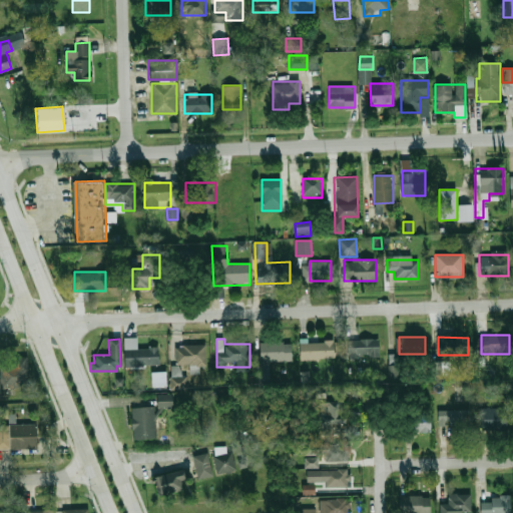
[(348,340),(348,357),(380,357),(380,340),(348,340)]
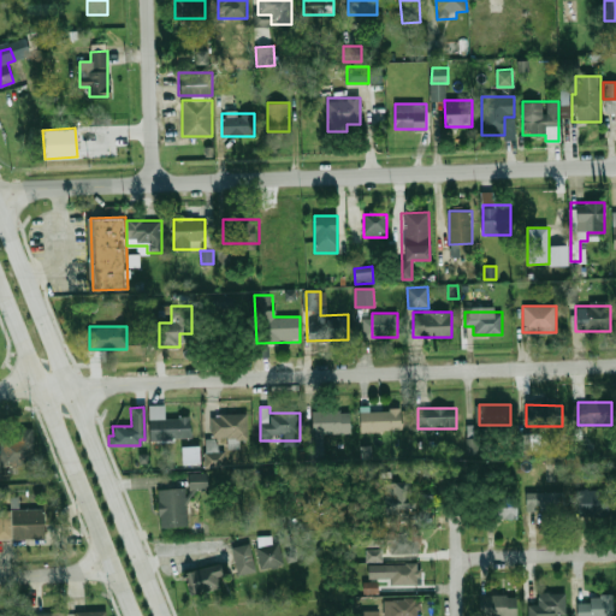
[(402,431),(402,409),(360,409),(360,431),(402,431)]
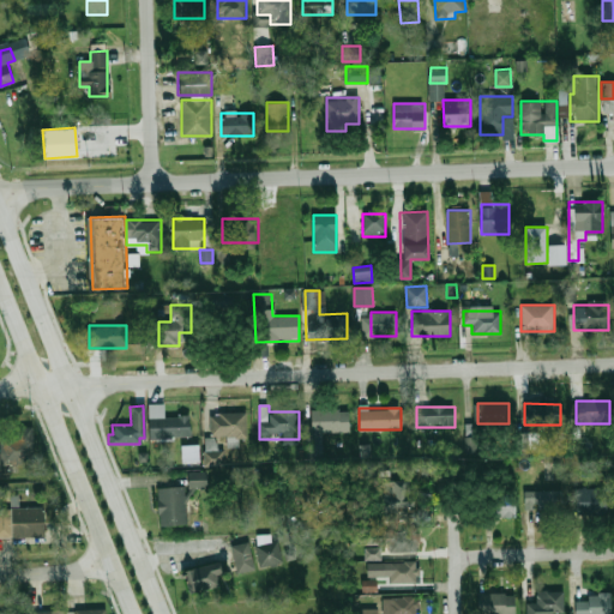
[(311,410),(311,433),(349,433),(349,410),(311,410)]
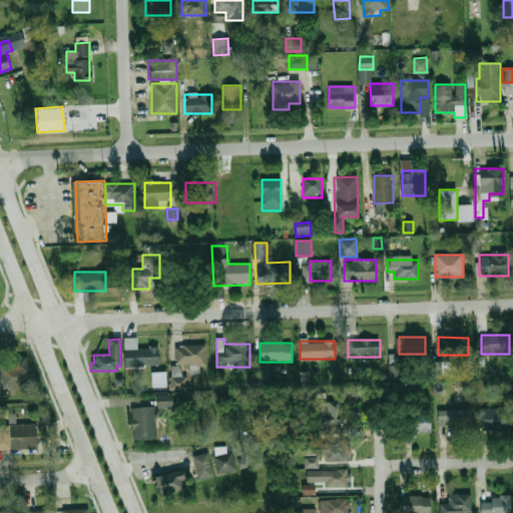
[(206,366),(206,346),(176,346),(176,366),(206,366)]
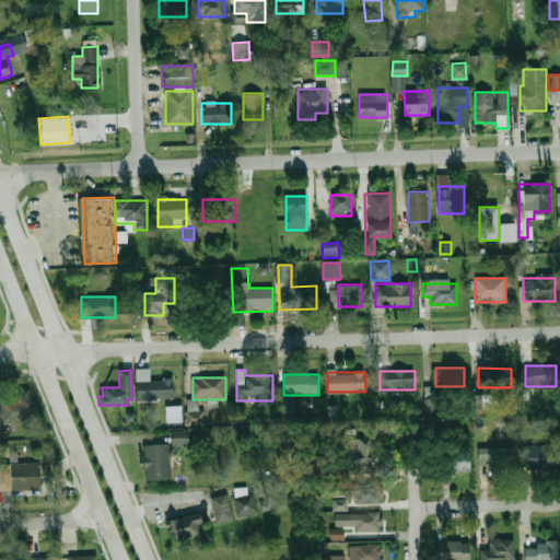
[(135,400),(135,382),(173,380),(173,398),(135,400)]
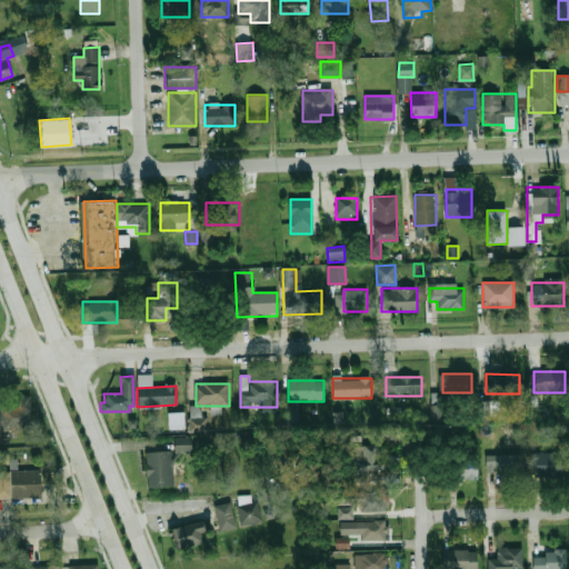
[(0,430),(30,430),(30,397),(13,397),(13,403),(0,403),(0,430)]
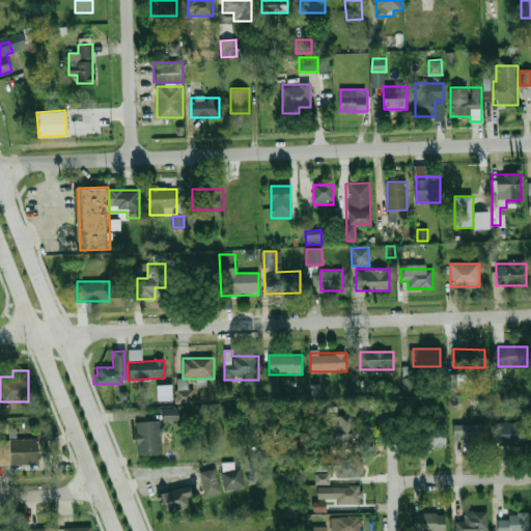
[(157,385),(158,400),(172,400),(172,385),(157,385)]
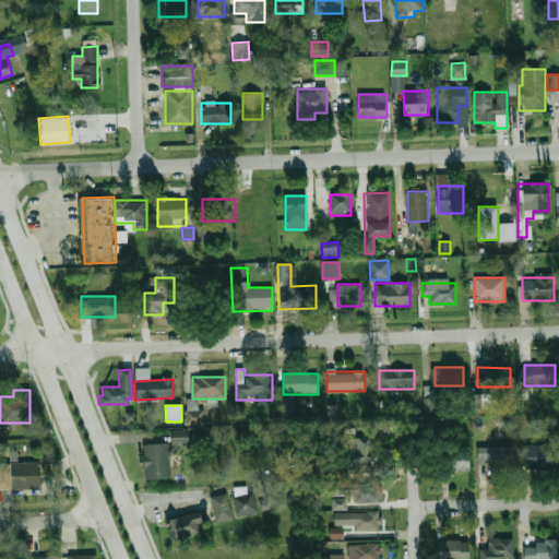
[(203,425),(203,409),(186,409),(186,425),(203,425)]
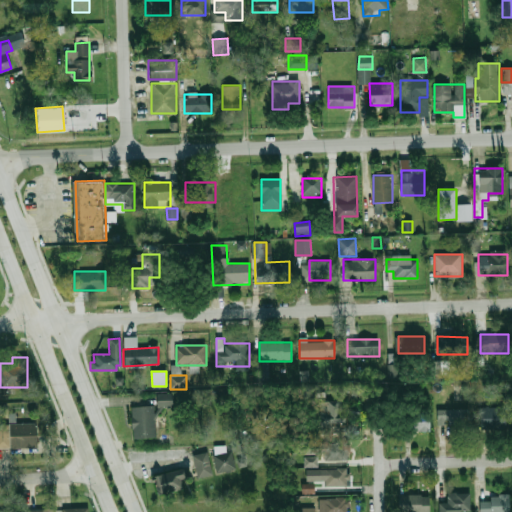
[(172,393),(156,393),(157,407),(172,407),(172,393)]
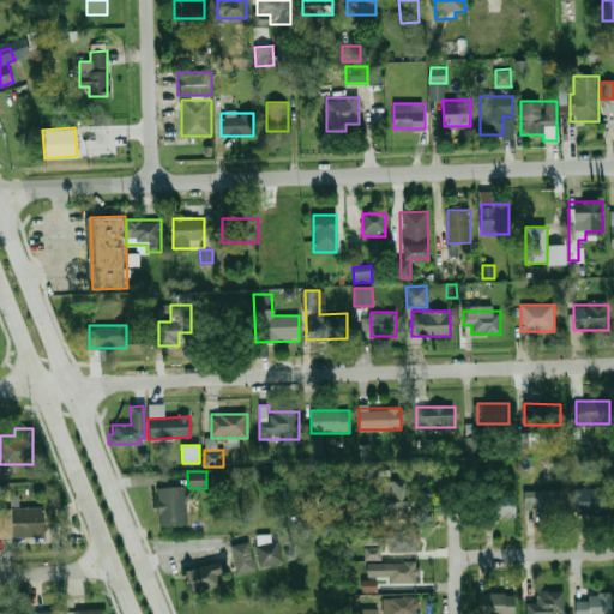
[(410,481),(396,482),(397,501),(386,503),(389,521),(414,518),(410,481)]
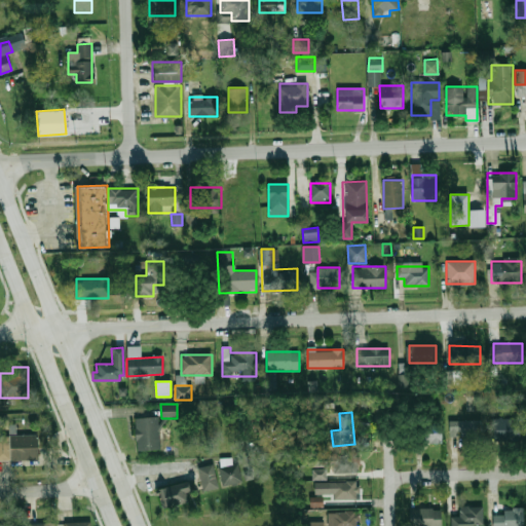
[(136,452),(134,419),(157,418),(160,450),(136,452)]
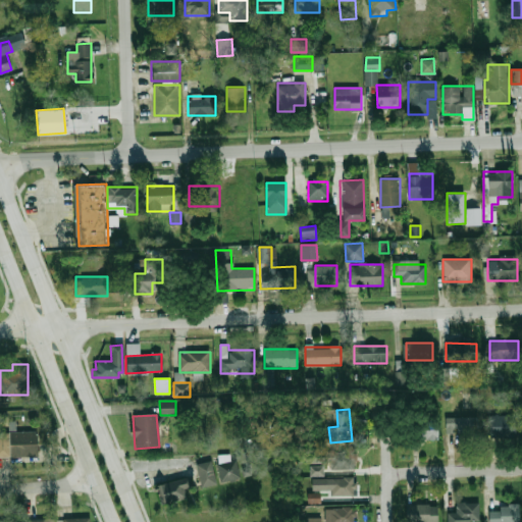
[(489,416),(489,437),(516,437),(516,416),(489,416)]
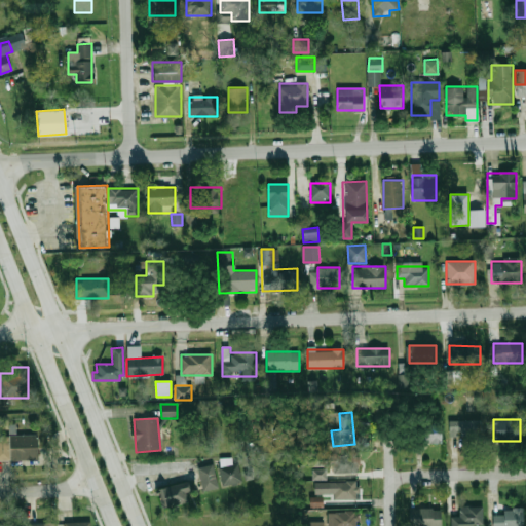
[(449,420),(449,438),(482,438),(482,420),(449,420)]
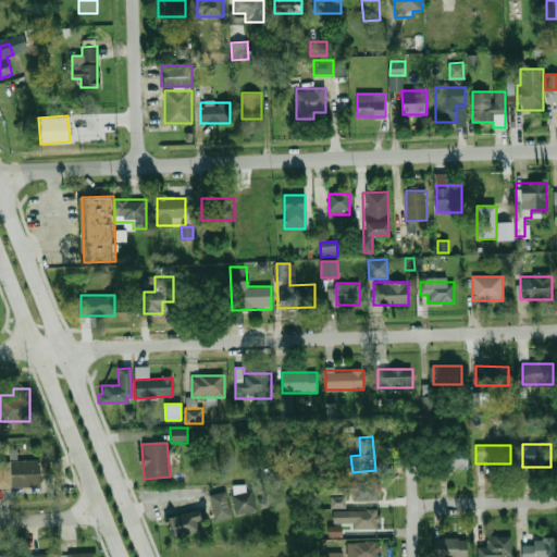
[(467,447),(440,447),(440,469),(467,469),(467,447)]
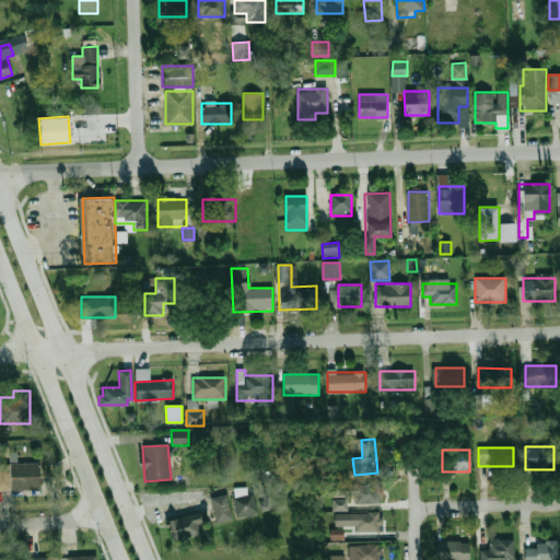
[(0,490),(39,490),(39,463),(0,463),(0,490)]
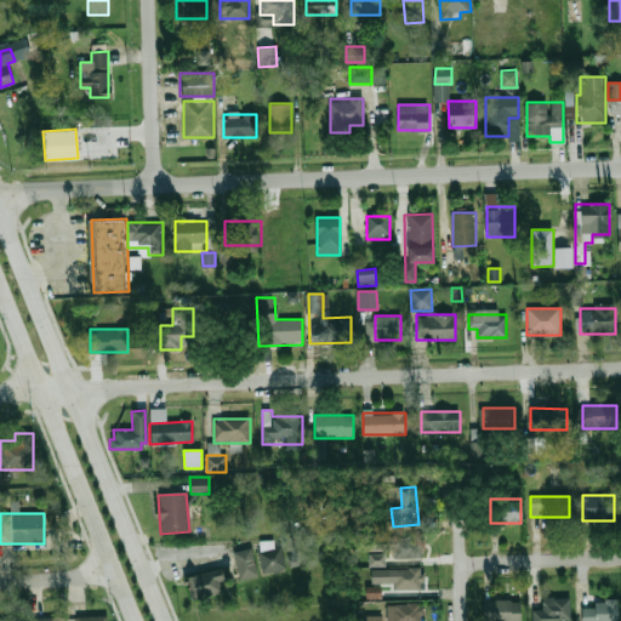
[(422,559),(422,537),(371,537),(371,550),(393,550),(393,559),(422,559)]
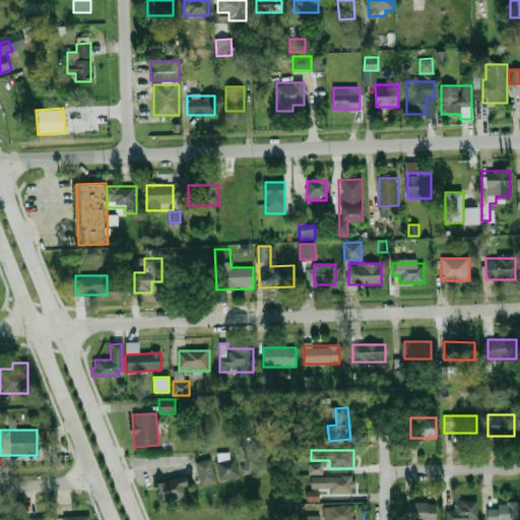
[(215,464),(233,460),(237,476),(219,481),(215,464)]
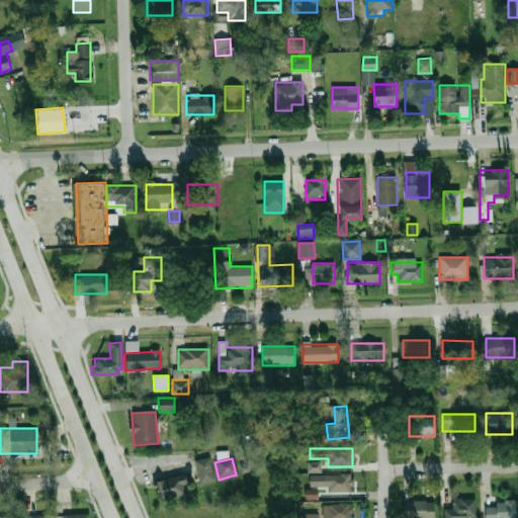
[(198,486),(193,462),(209,459),(214,483),(198,486)]
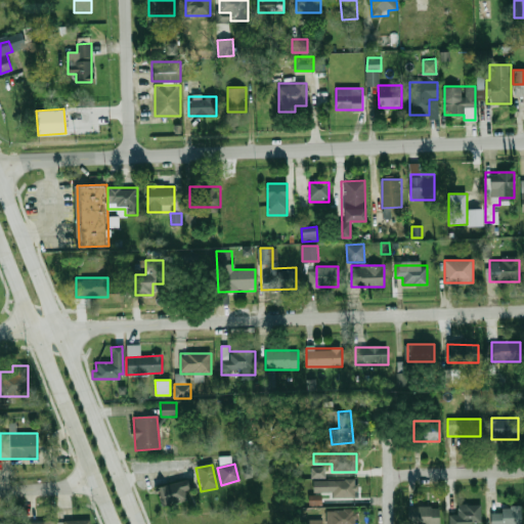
[(310,480),(310,470),(323,470),(323,480),(310,480)]
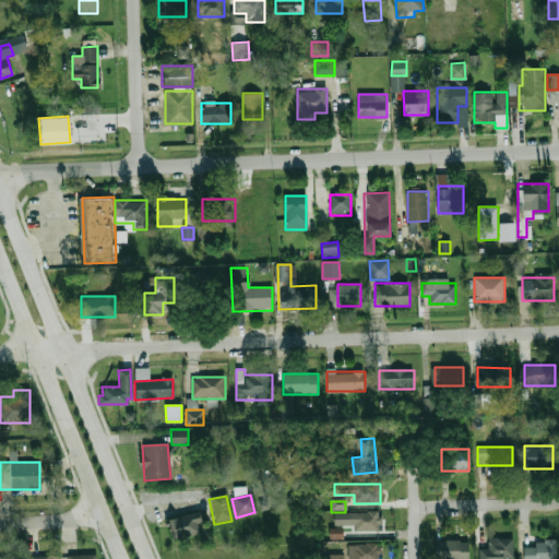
[(380,530),(357,531),(356,526),(334,526),(334,514),(366,514),(366,512),(380,512),(380,530)]
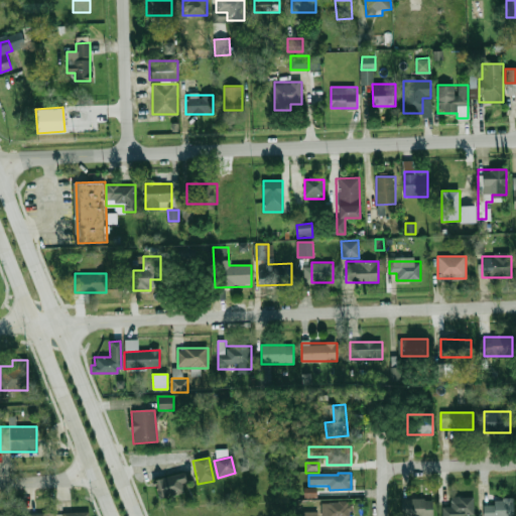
[(158,501),(153,482),(178,475),(183,494),(158,501)]
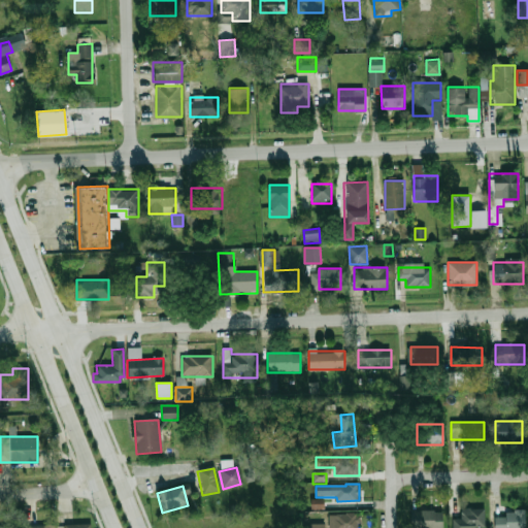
[(309,510),(309,500),(323,500),(323,510),(309,510)]
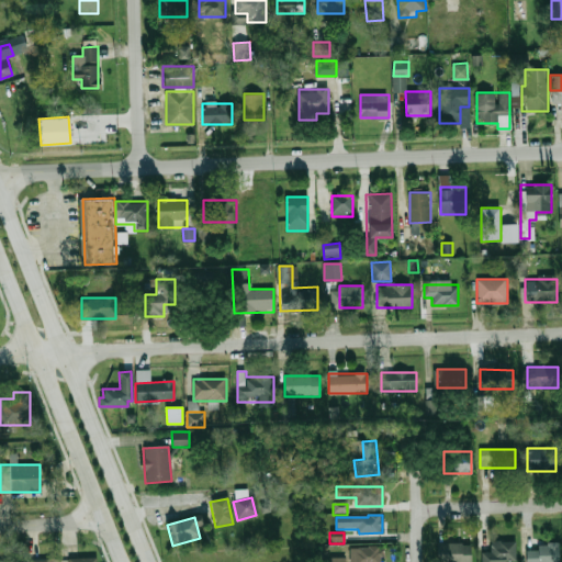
[(516,561),(516,541),(491,541),(491,552),(482,552),(482,561),(506,561),(516,561)]
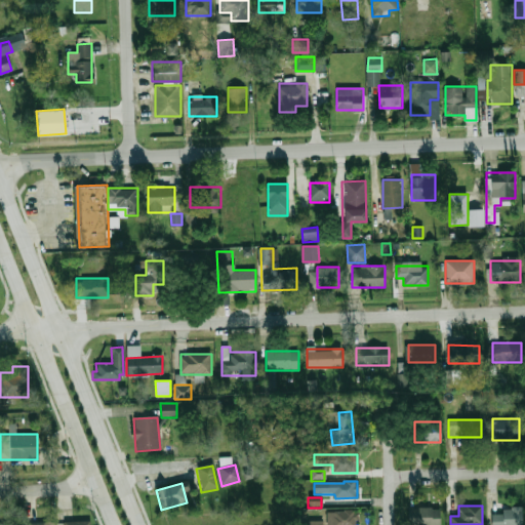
[(522,524),(524,510),(493,506),(491,524),(522,524)]
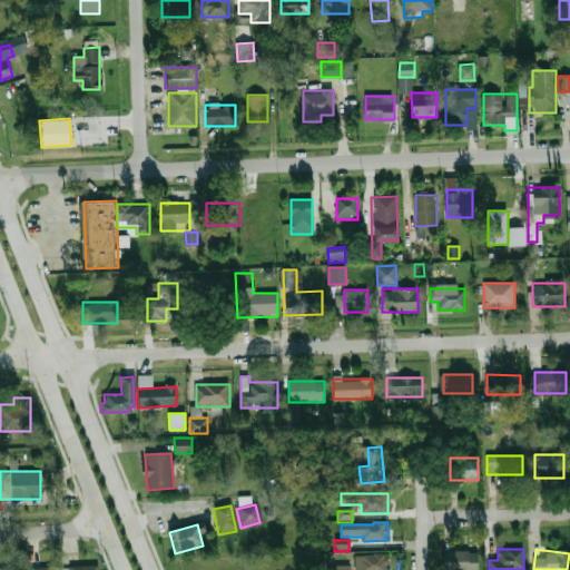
[(443,569),(479,569),(479,551),(443,551),(443,569)]
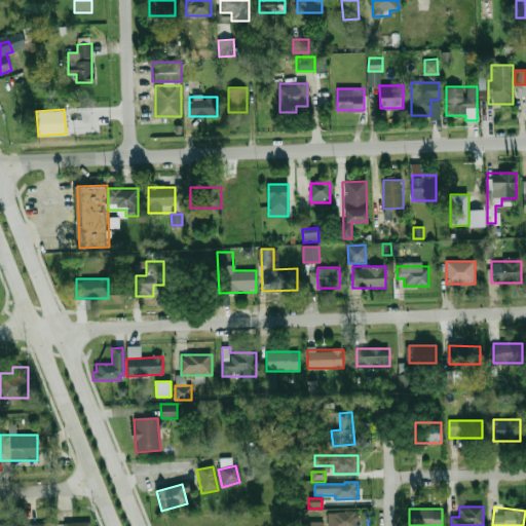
[(357,525),(357,511),(335,511),(335,525),(357,525)]
